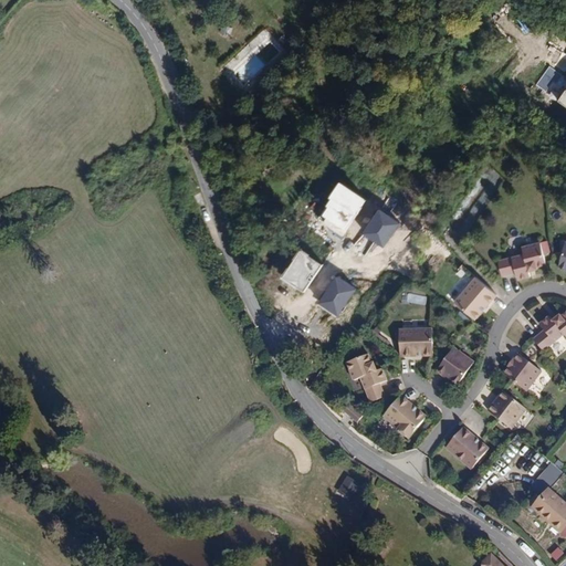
[(222,25),(220,32),(229,37),(232,29),(222,25)]
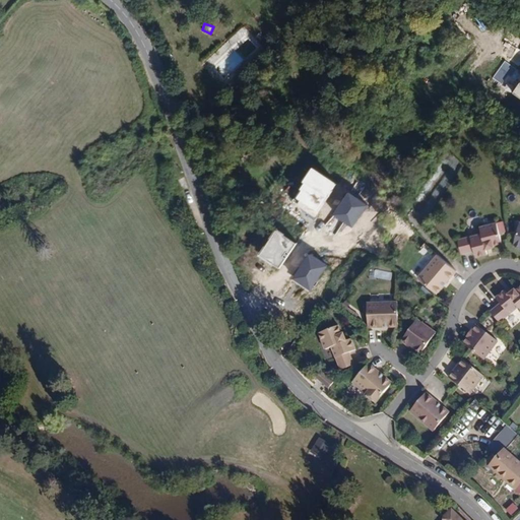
[(500,64),(491,79),(502,85),(511,71),(500,64)]
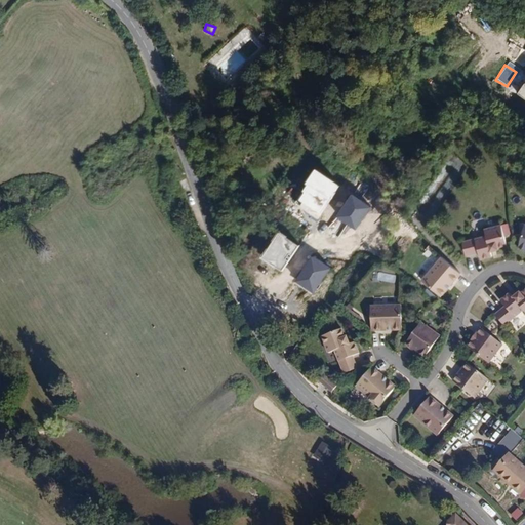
[(340,187),(317,171),(294,204),(321,220),(340,187)]
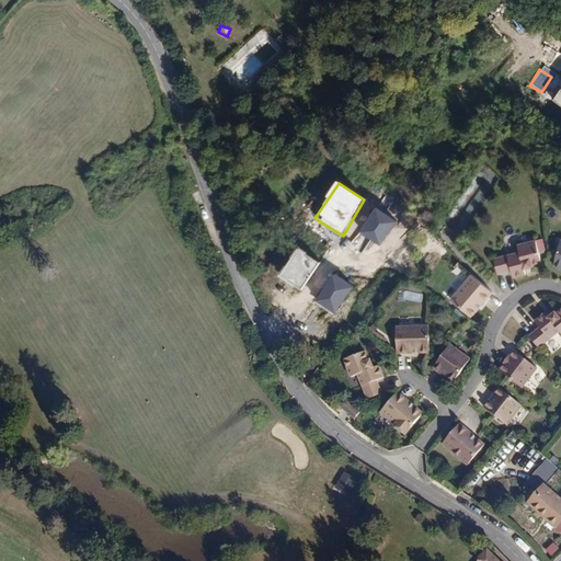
[(397,225),(378,212),(365,232),(382,244),(397,225)]
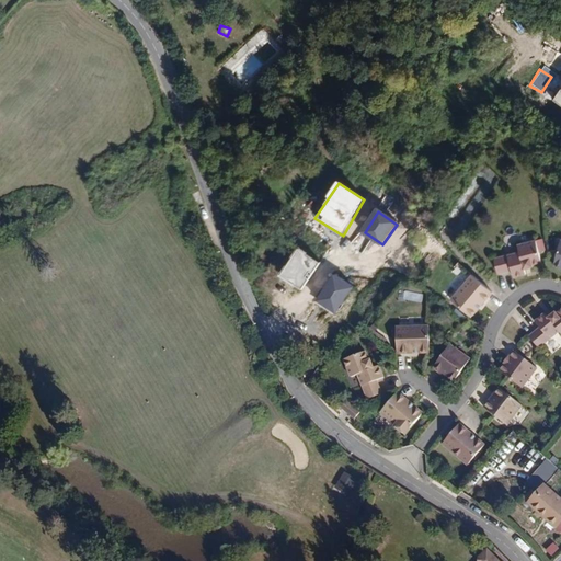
[(535,264),(534,263),(544,260),(537,238),(518,243),(521,251),(495,258),(499,272),(513,267),(515,275),(527,272),(526,267),(535,264)]
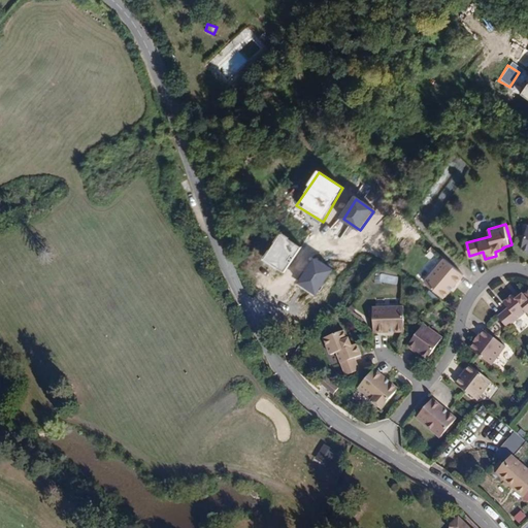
[(298,249),(277,233),(263,258),(282,272),(298,249)]
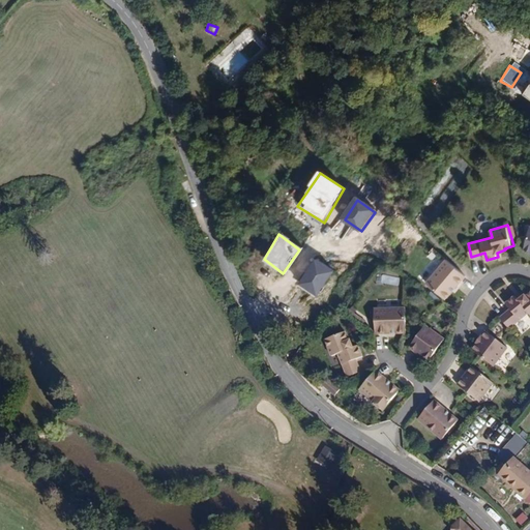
[(447,258),(427,281),(446,297),(466,274),(447,258)]
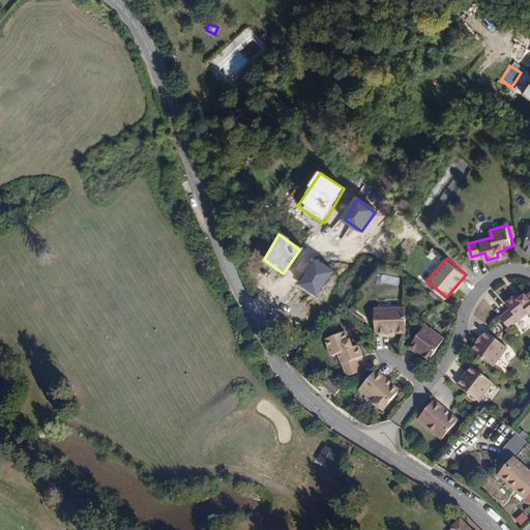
[(333,272),(315,260),(299,286),(317,297),(333,272)]
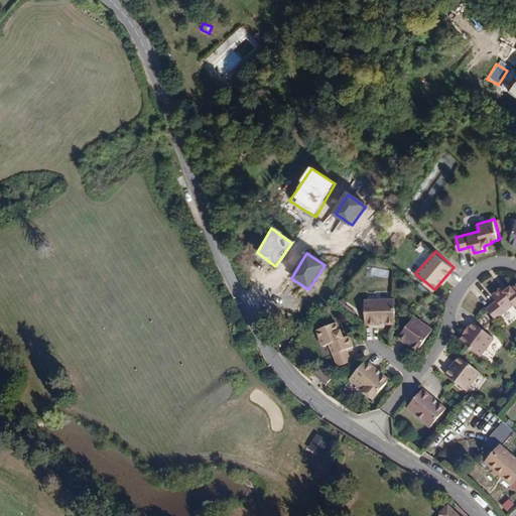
[(498,300),(487,308),(496,319),(515,303),(515,304),(515,284),(513,287),(512,286),(505,291),(502,287),(493,294),(498,300)]
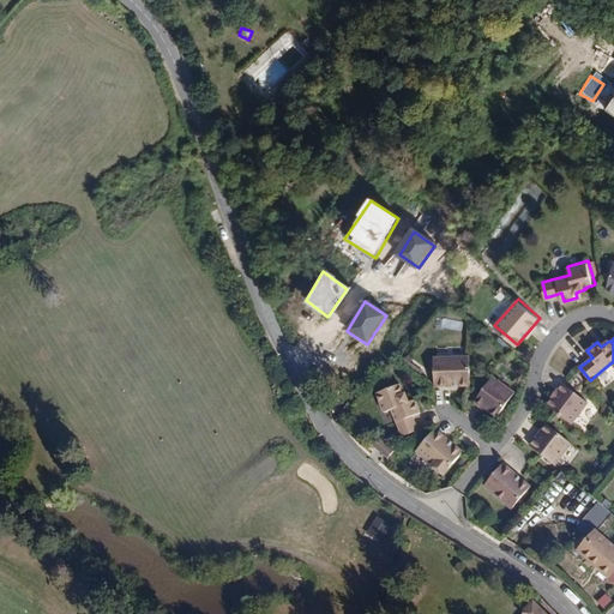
[(470,354),(435,355),(435,385),(471,384),(470,354)]
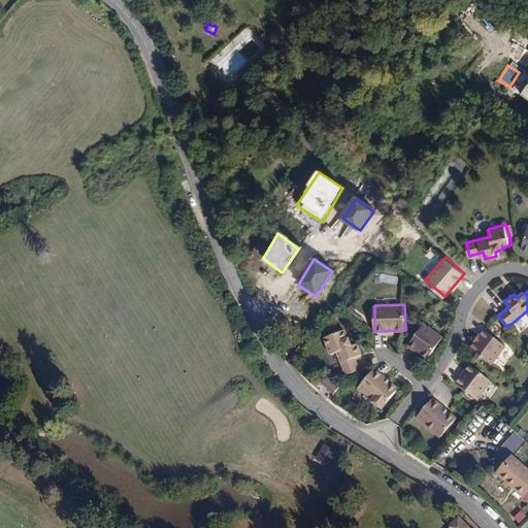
[(443,336),(424,322),(408,343),(415,349),(416,347),(423,352),(422,353),(428,358),(443,336)]
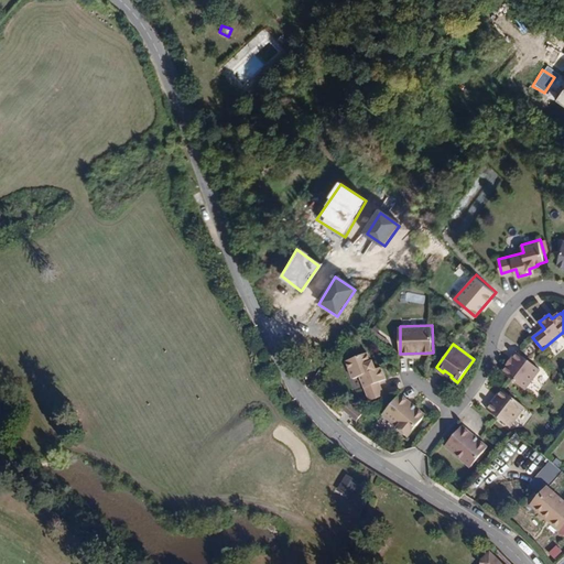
[(382,365),(377,367),(375,359),(372,359),(369,350),(347,359),(354,377),(361,373),(370,399),(384,393),(379,379),(387,377),(382,365)]
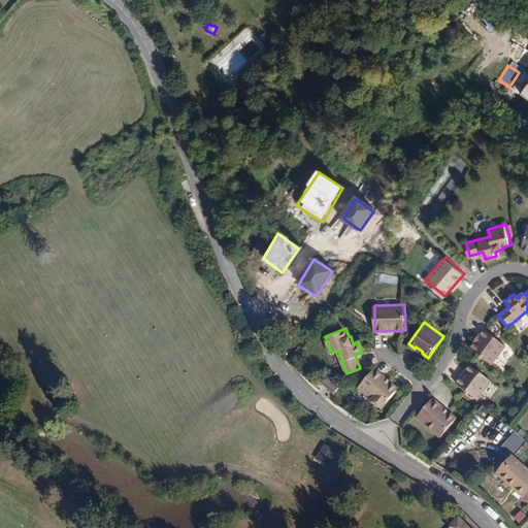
[(506,344),(486,328),(481,334),(482,335),(477,341),(475,340),(470,347),(492,363),(506,344)]
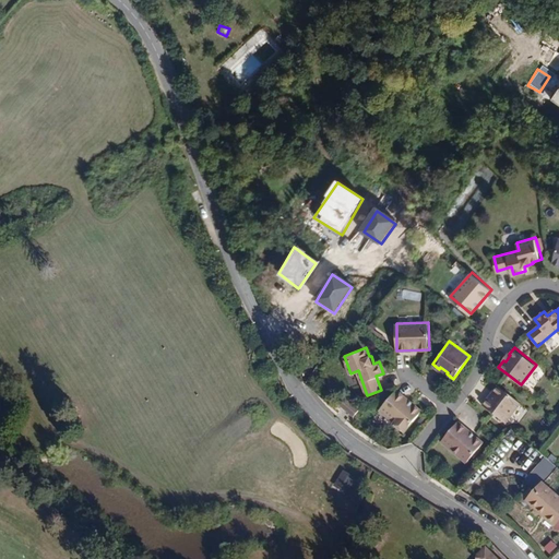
[(488,397),(484,404),(507,421),(521,402),(499,384),(494,392),(495,393),(489,399),(488,397)]
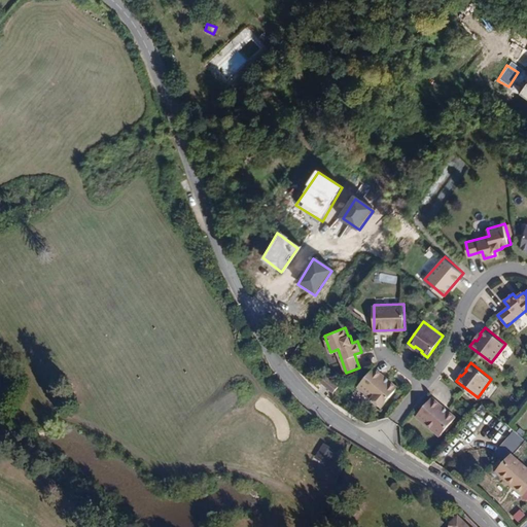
[(375,366),(358,386),(382,406),(397,387),(375,366)]
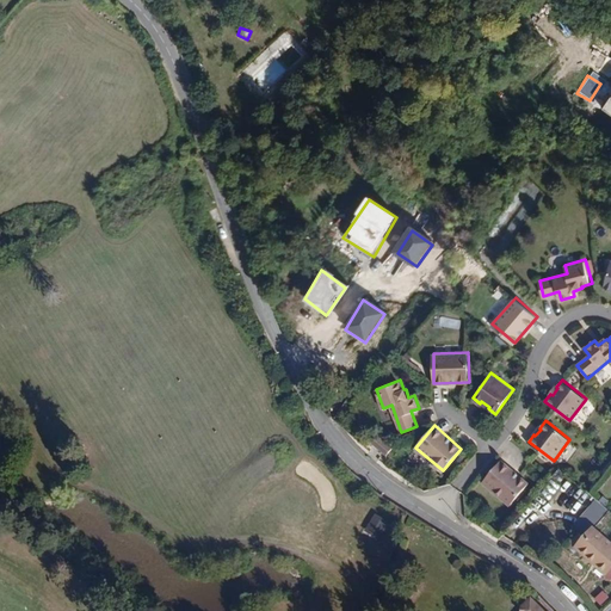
[(377,436),(370,446),(386,457),(394,448),(377,436)]
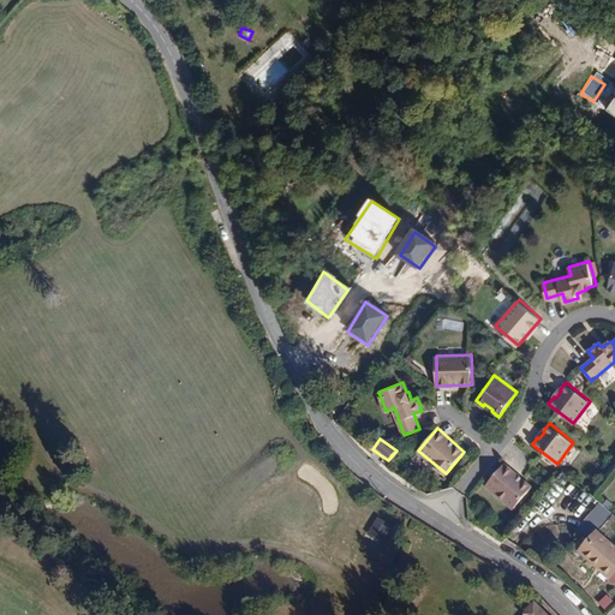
[(499,470),(479,491),(507,515),(526,493),(499,470)]
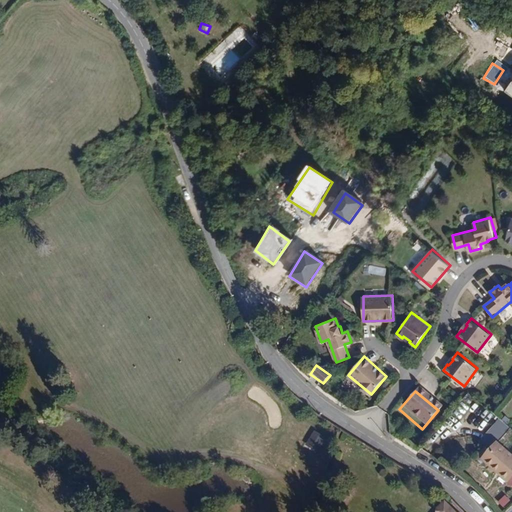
[(497,419),(490,429),(502,437),(509,427),(497,419)]
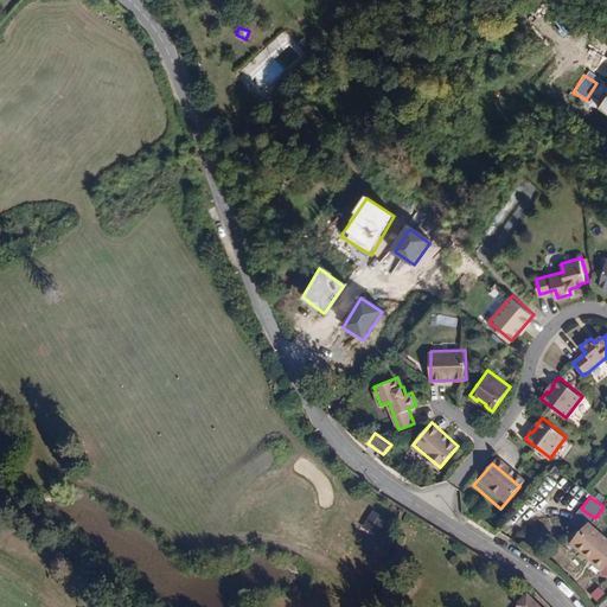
[(360,529),(374,536),(385,518),(372,510),(360,529)]
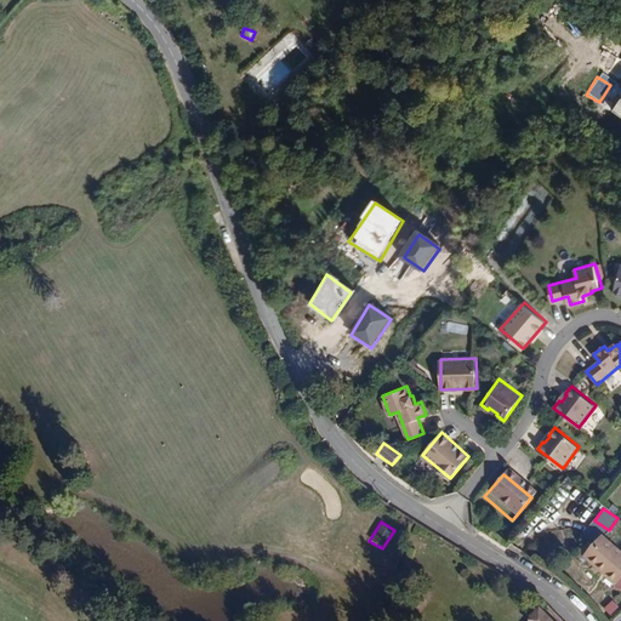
[(620,573),(620,551),(605,537),(587,557),(615,581),(620,573)]
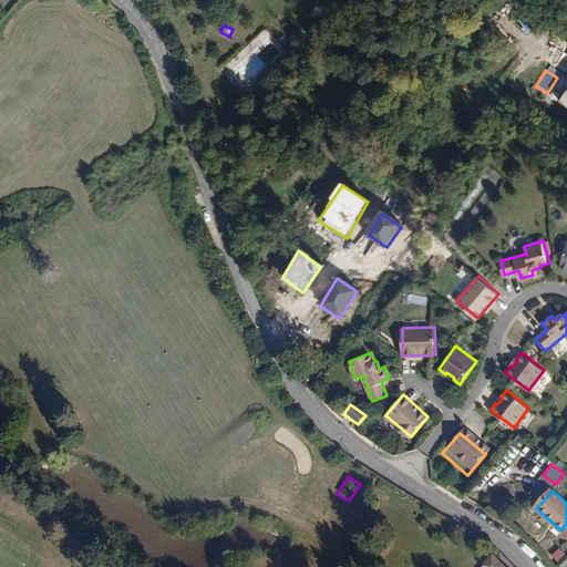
[(484,563),(487,566),(504,566),(493,555),(484,563)]
